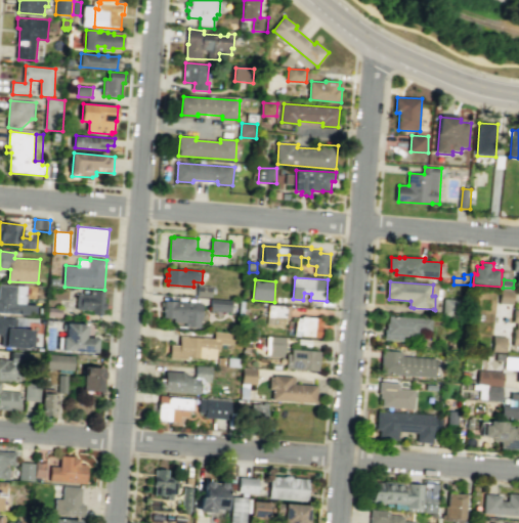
[(0,312),(38,316),(39,306),(28,305),(29,287),(18,286),(18,287),(0,285),(0,312)]
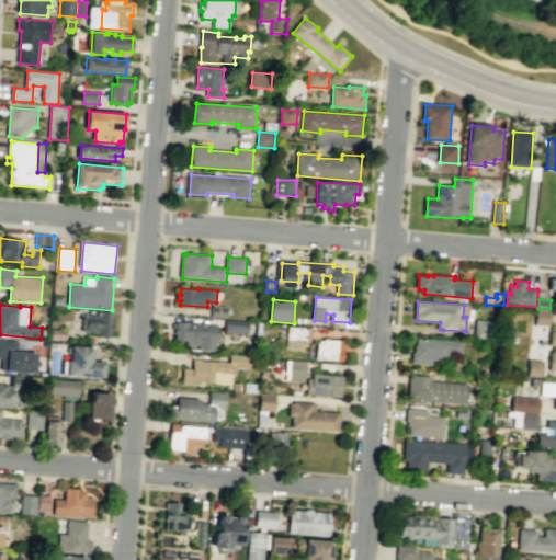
[(215,307),(214,318),(228,319),(229,307),(215,307)]
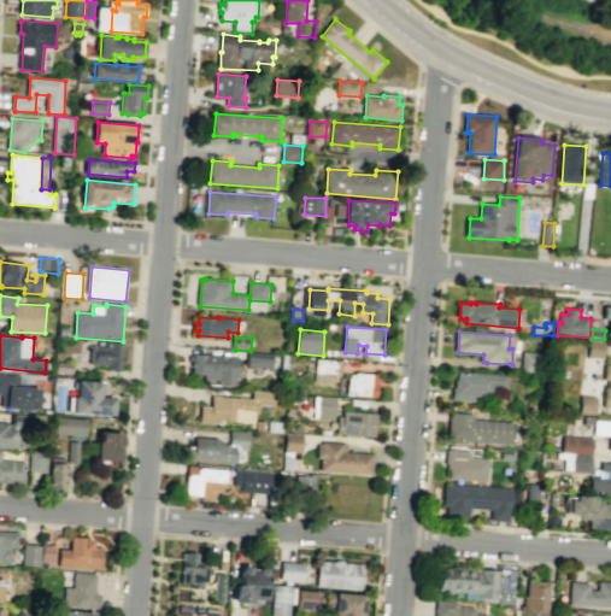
[(592,340),(591,357),(606,358),(607,341),(592,340)]
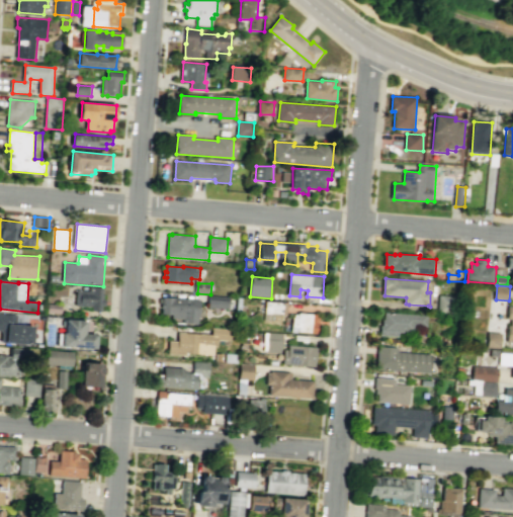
[(92,286),(104,287),(104,299),(106,299),(106,306),(103,306),(103,312),(93,311),(94,308),(78,306),(79,290),(92,291),(92,286)]
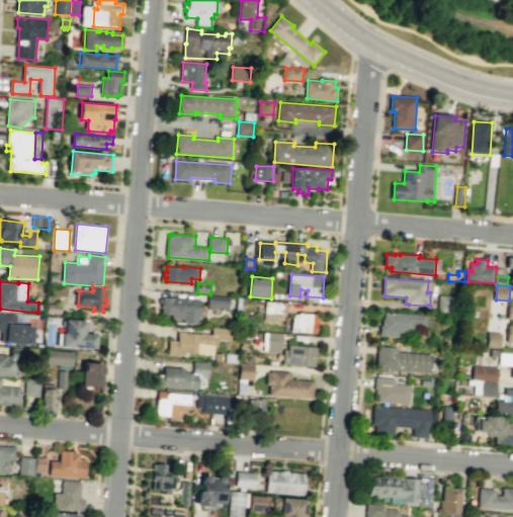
[(210,295),(209,308),(230,310),(231,297),(210,295)]
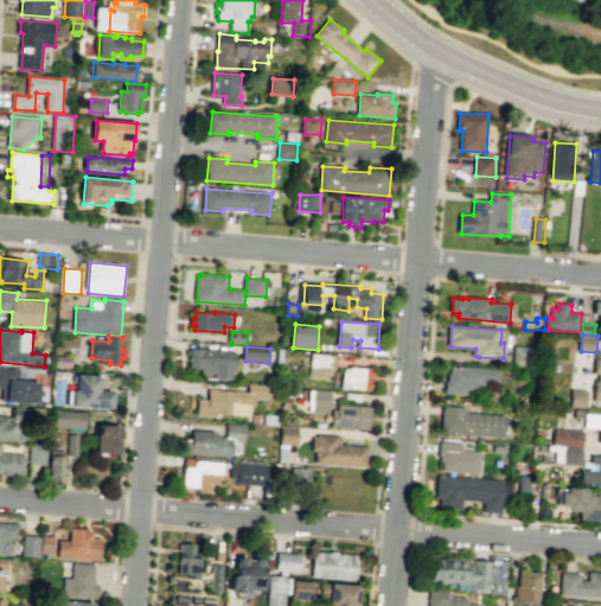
[(517,346),(537,348),(537,367),(515,368),(517,346)]
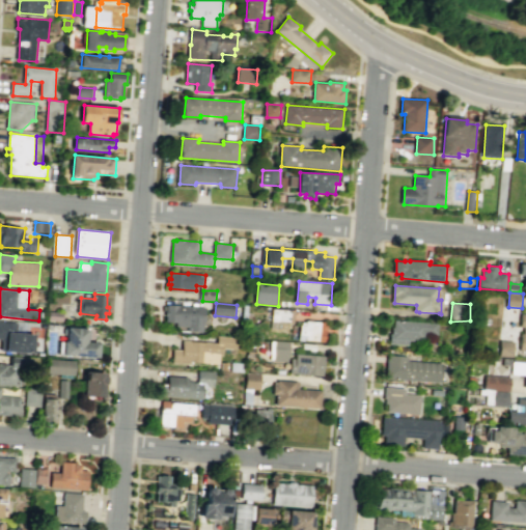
[(169,305),(206,308),(204,333),(190,332),(190,327),(178,327),(178,323),(168,323),(168,316),(167,316),(167,310),(168,310),(169,305)]
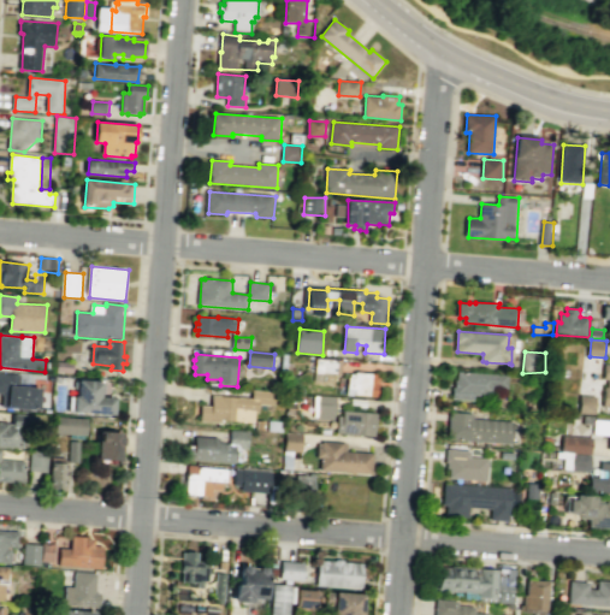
[(319,359),(318,372),(343,374),(344,360),(319,359)]
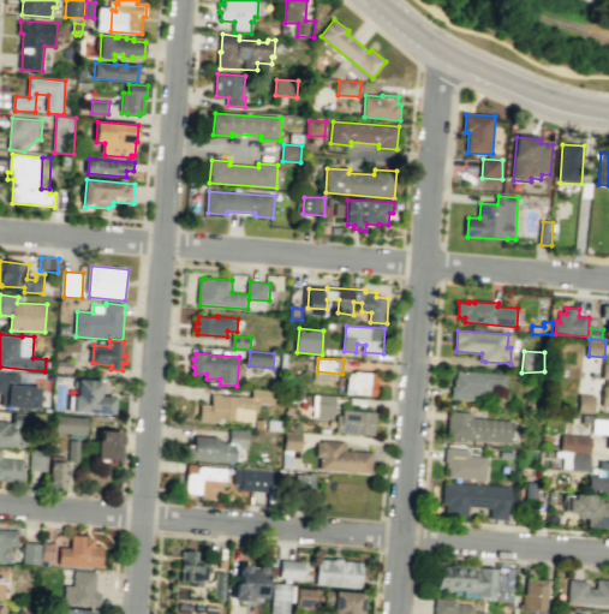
[(76,363),(75,374),(58,374),(59,362),(76,363)]
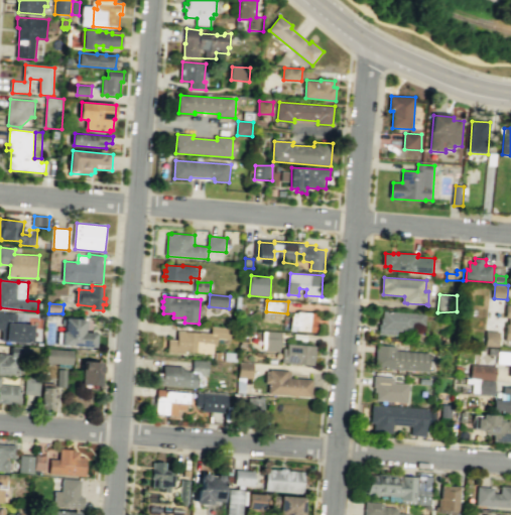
[(293,315),(294,315),(294,313),(298,313),(298,311),(315,313),(315,315),(320,316),(318,325),(316,325),(316,333),(291,331),(293,315)]
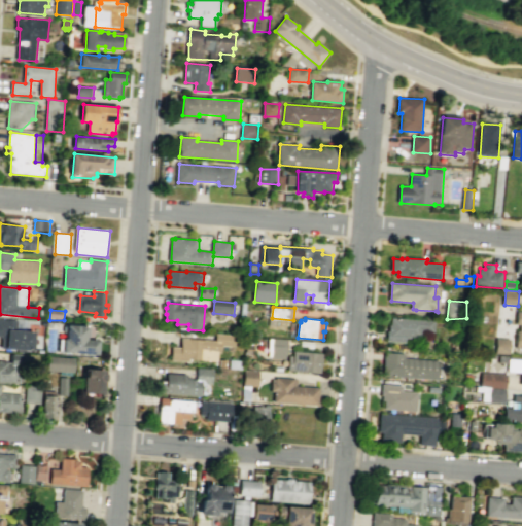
[(393,318),(397,318),(430,321),(430,322),(436,323),(436,336),(427,336),(422,339),(408,338),(408,343),(388,342),(389,331),(390,331),(391,324),(392,324),(393,318)]
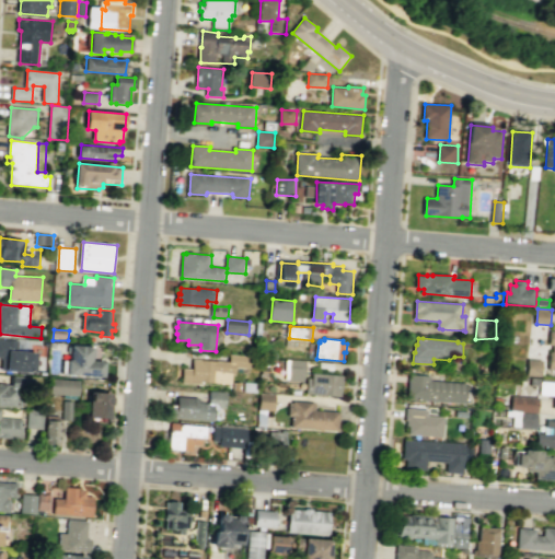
[(0,339),(0,357),(9,358),(8,371),(37,373),(38,353),(20,351),(21,341),(0,339)]
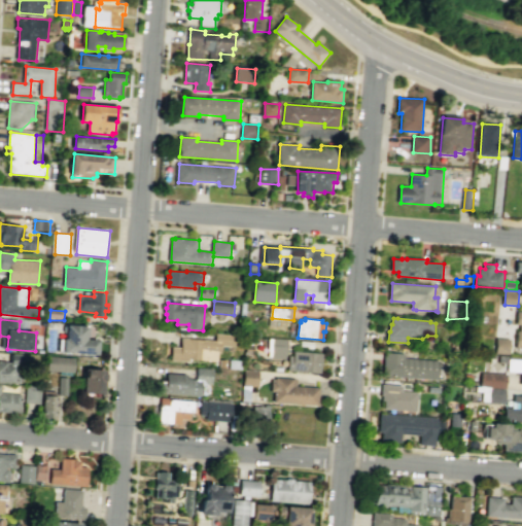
[(69,325),(68,339),(65,339),(65,353),(100,355),(100,341),(88,340),(90,326),(69,325)]
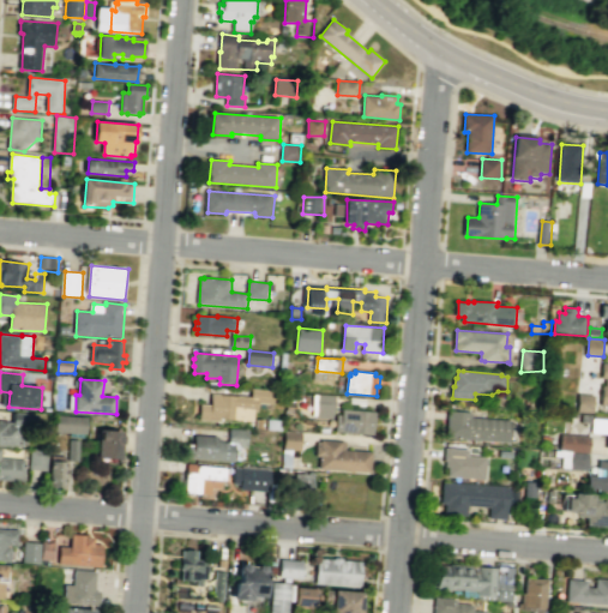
[(203,404),(212,404),(214,394),(253,397),(253,389),(277,390),(276,404),(260,403),(259,410),(256,410),(256,421),(221,419),(221,421),(200,420),(203,404)]
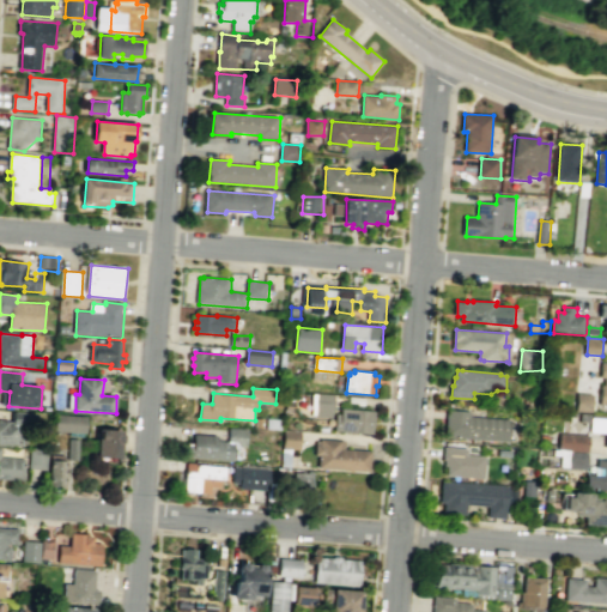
[(319,394),(319,418),(335,418),(337,395),(319,394)]
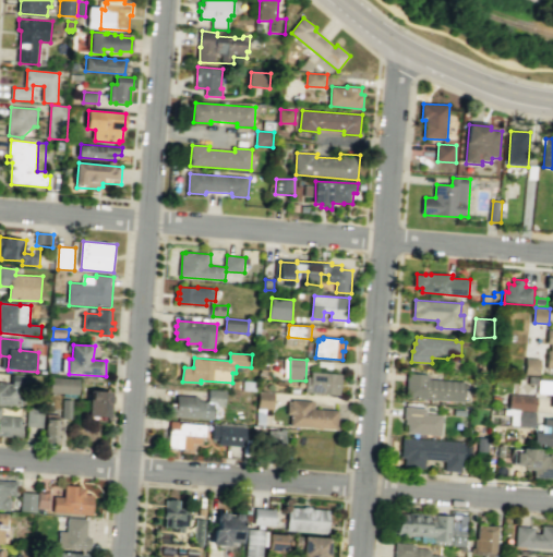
[(528,359),(527,374),(541,375),(542,359),(528,359)]
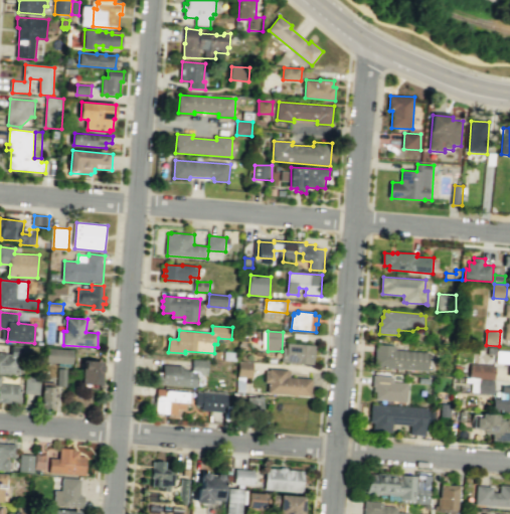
[(283,362),(315,365),(316,346),(289,343),(288,348),(284,348),(283,362)]
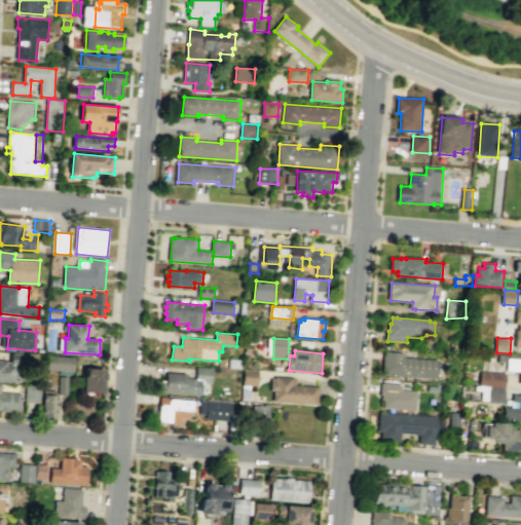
[(385,351),(406,353),(406,358),(441,360),(439,379),(384,375),(385,351)]
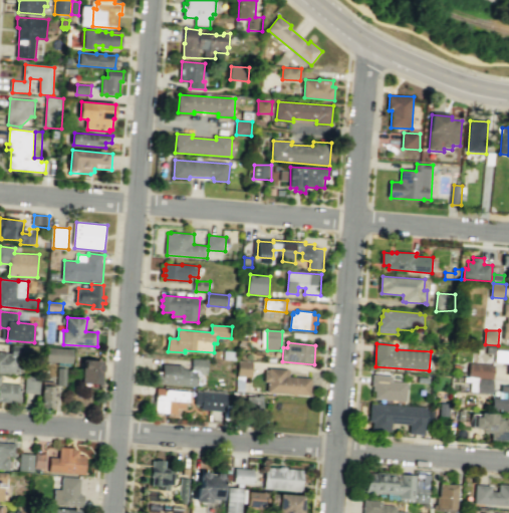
[(47,361),(73,363),(74,349),(48,347),(47,361)]
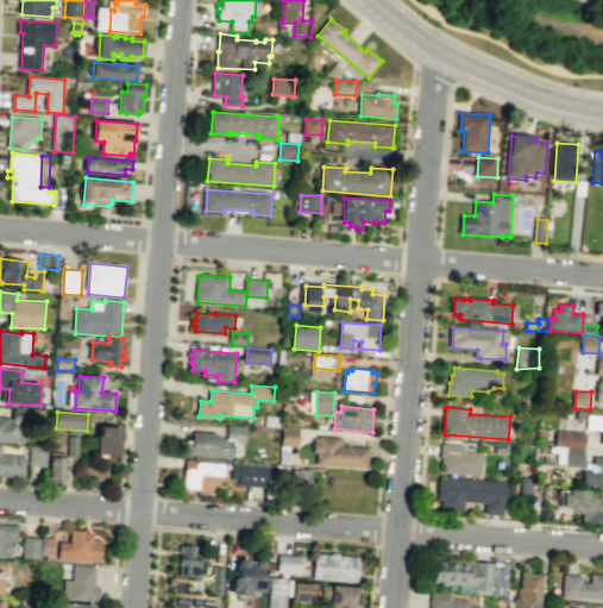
[(590,430),(602,431),(602,415),(590,415),(590,430)]
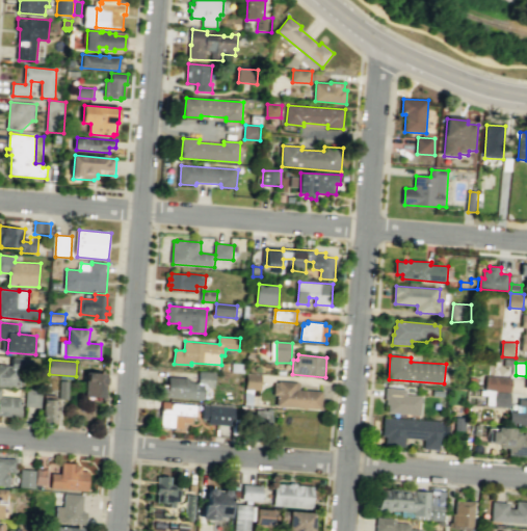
[(0,387),(17,389),(17,388),(22,388),(23,377),(17,376),(18,370),(9,370),(10,365),(0,364),(0,387)]
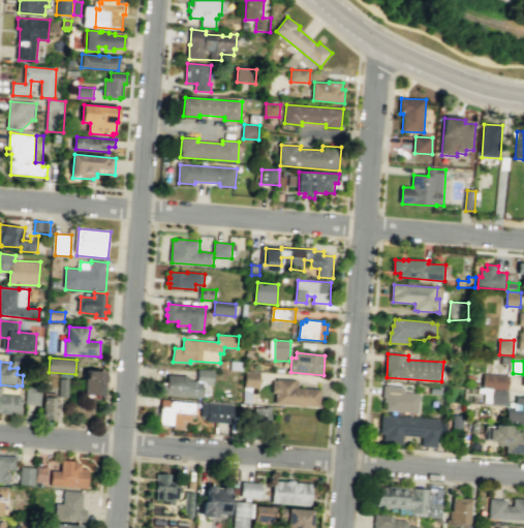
[(233,362),(233,370),(244,371),(245,362),(233,362)]
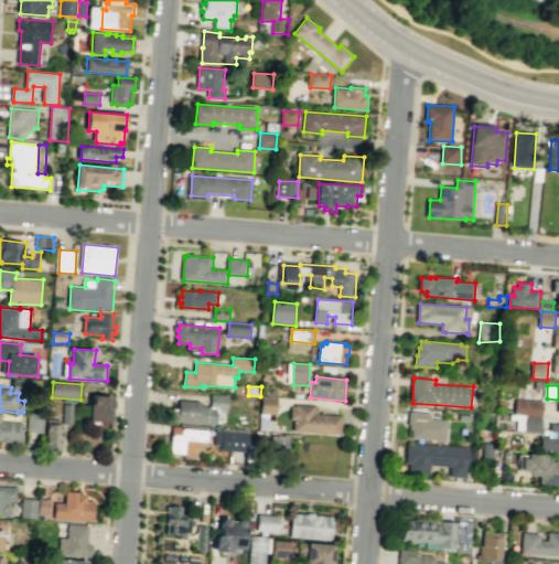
[(180,410),(181,401),(203,402),(202,406),(212,407),(213,394),(229,395),(229,412),(217,411),(216,425),(173,423),(174,408),(180,410)]
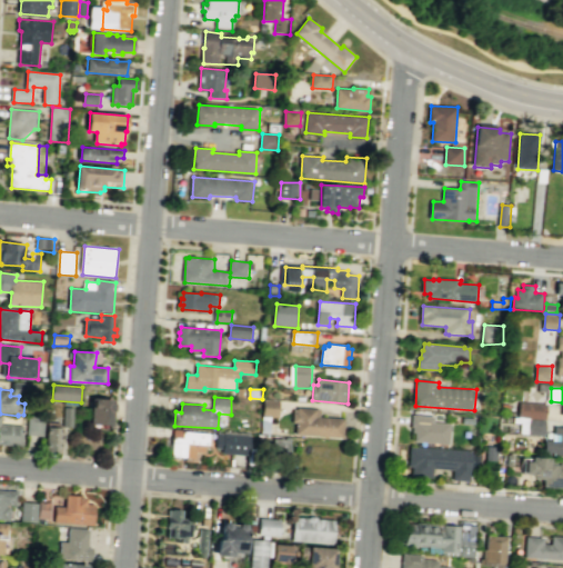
[(96,398),(113,400),(113,404),(114,404),(114,411),(113,426),(91,424),(92,407),(94,407),(94,400),(96,398)]
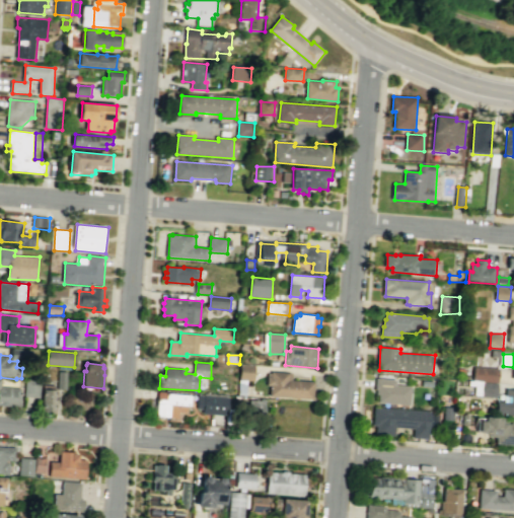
[(242,364),(257,365),(255,381),(241,380),(242,364)]
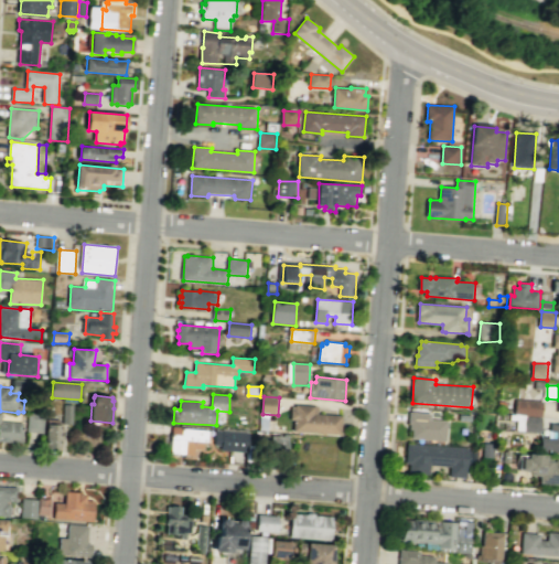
[(517,400),(544,402),(543,417),(516,414),(517,400)]
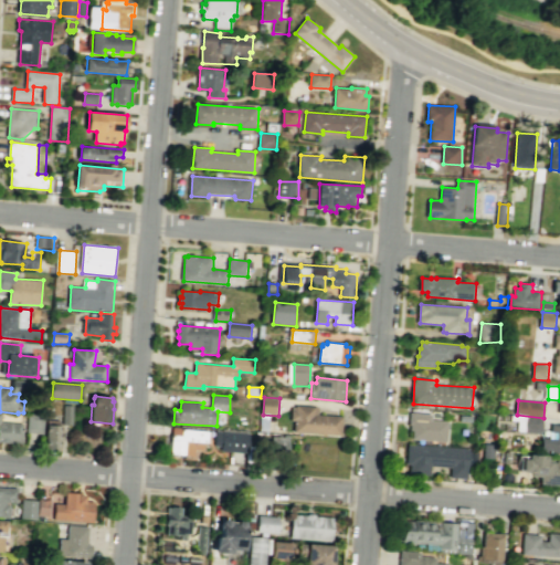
[(66,406),(65,425),(75,426),(75,406),(66,406)]
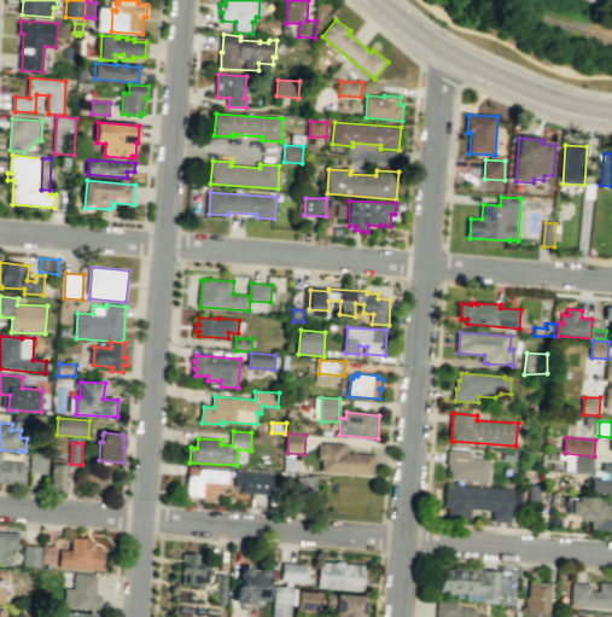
[(377,455),(374,476),(324,472),(325,459),(320,459),(321,449),(325,449),(325,443),(349,444),(349,453),(377,455)]
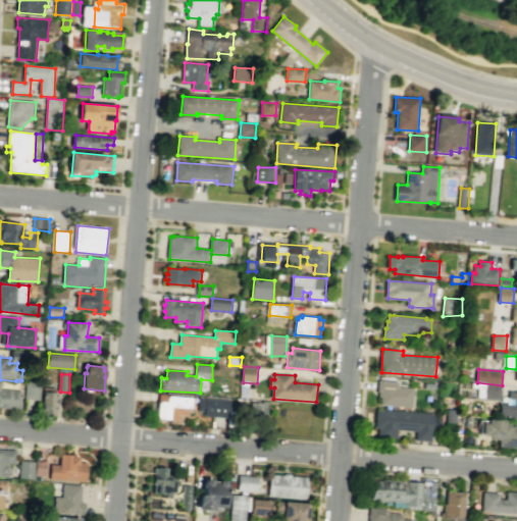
[(0,380),(4,381),(3,388),(23,392),(22,410),(0,408),(0,380)]
